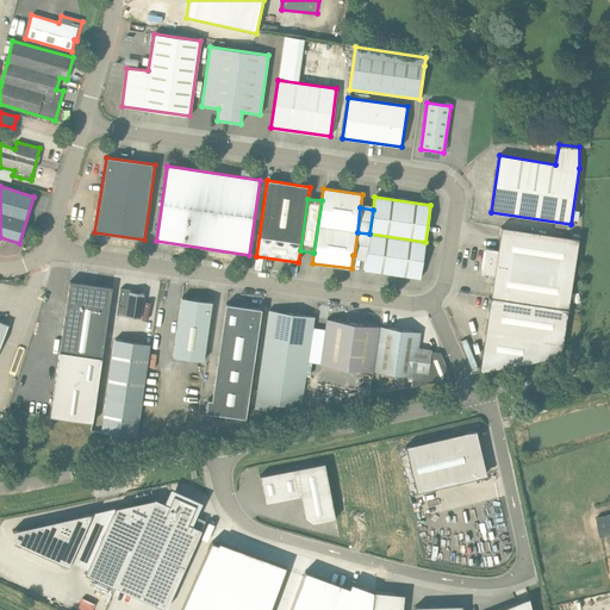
[(568,309),(579,238),(502,226),(498,250),(485,248),(481,273),(493,274),(491,298),(568,309)]
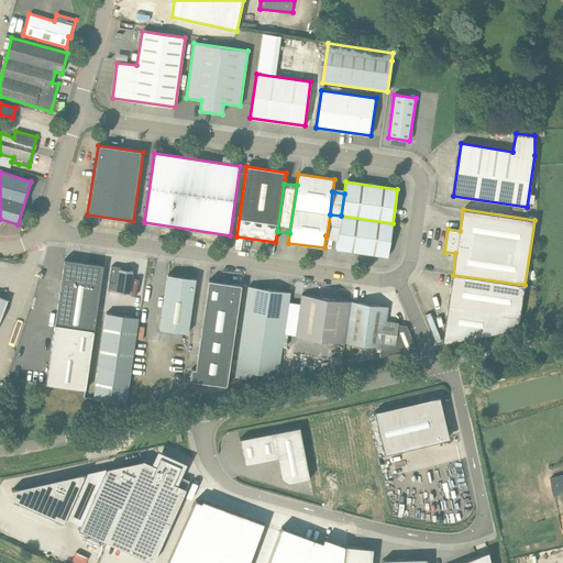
[(327,235),(338,238),(341,216),(330,214),(327,235)]
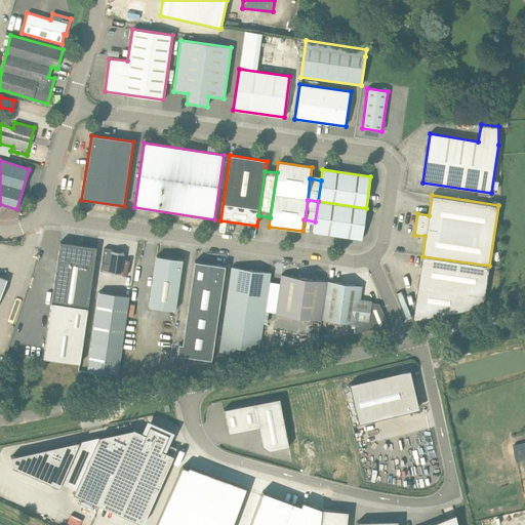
[(366,208),(318,201),(315,221),(313,233),(361,240),(366,208)]
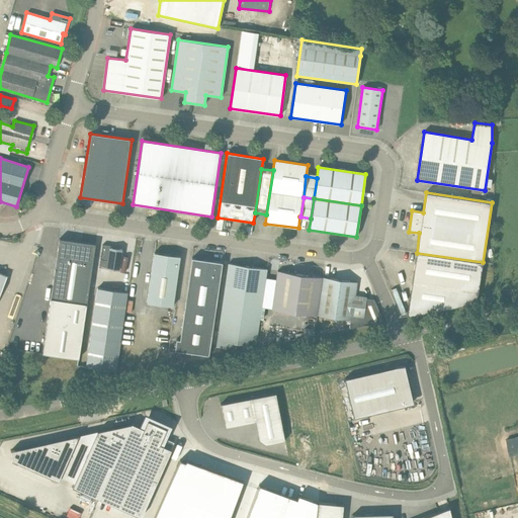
[(86,304),(95,244),(59,239),(51,298),(86,304)]
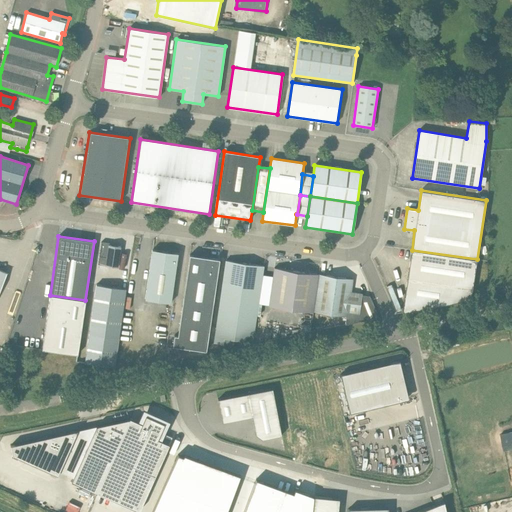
[(98,264),(105,265),(118,267),(121,246),(108,245),(109,243),(101,242),(98,264)]
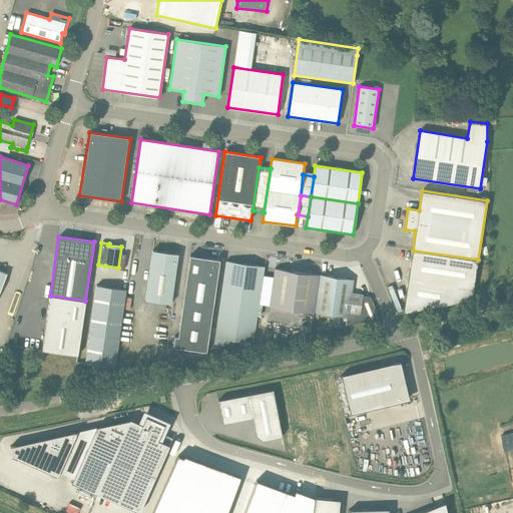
[(478,261),(479,261),(478,260),(413,250),(411,249),(411,250),(412,250),(403,314),(471,300),(477,261),(478,261)]
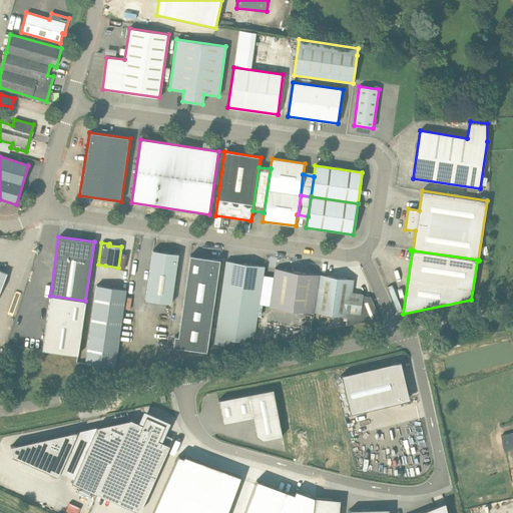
[(171,304),(178,254),(152,250),(145,300),(171,304)]
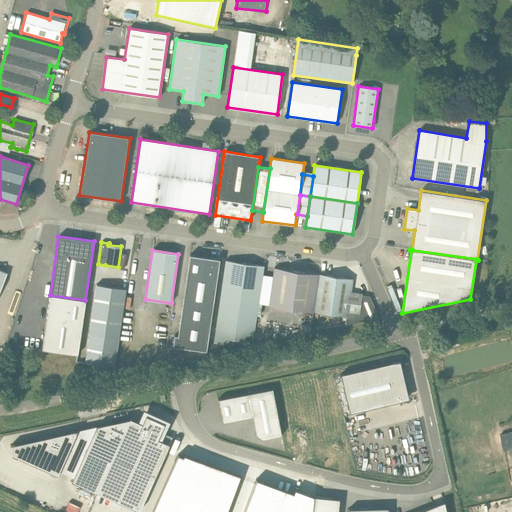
[(174,336),(172,346),(206,351),(206,349),(210,321),(212,311),(219,259),(189,255),(182,307),(180,317),(178,336),(174,336)]
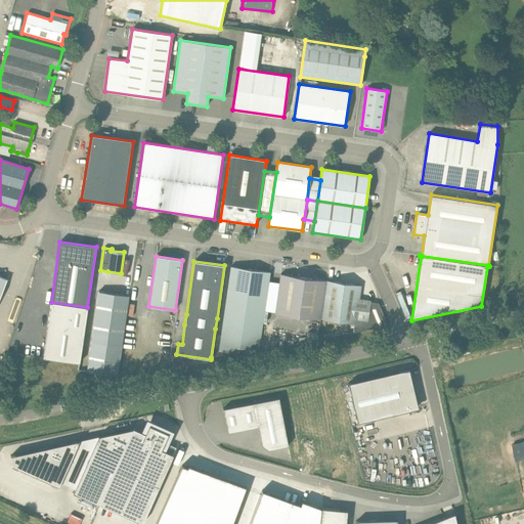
[(269,274),(270,272),(230,266),(218,351),(238,353),(238,347),(259,350),(264,310),(269,274)]
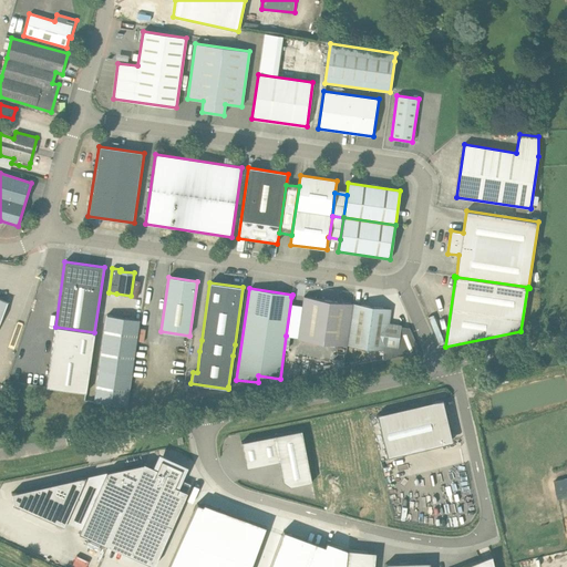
[(303,297),(303,299),(298,338),(347,344),(353,303),(303,297)]
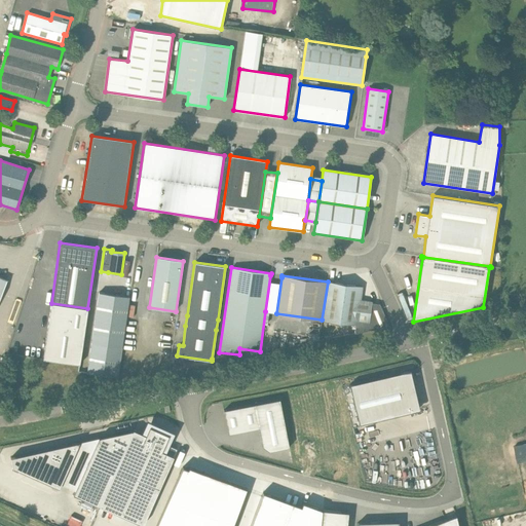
[(328,282),(322,320),(355,325),(354,334),(389,327),(379,304),(372,303),(360,301),(362,287),(328,282)]
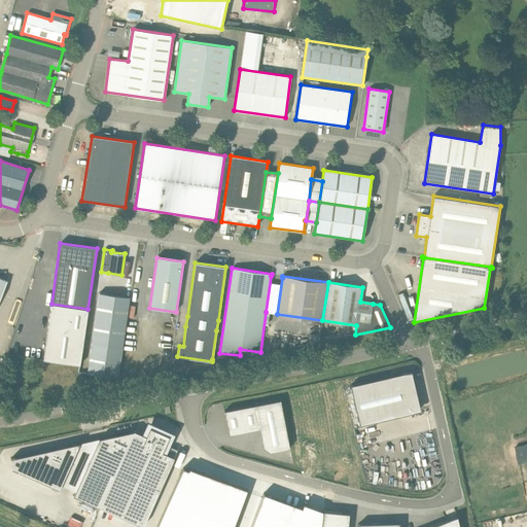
[(118,348),(128,297),(97,291),(88,342),(118,348)]
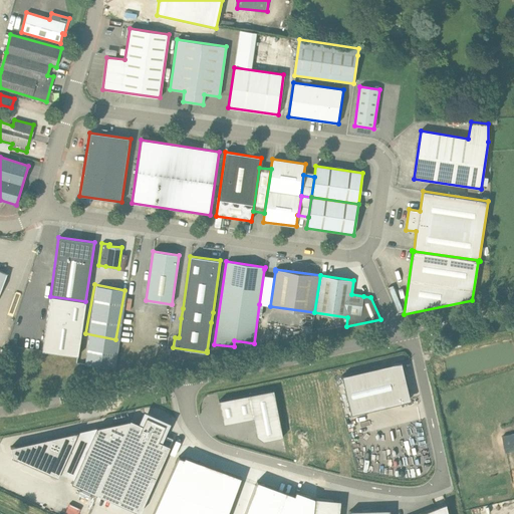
[(50,296),(42,351),(77,356),(85,301),(50,296)]
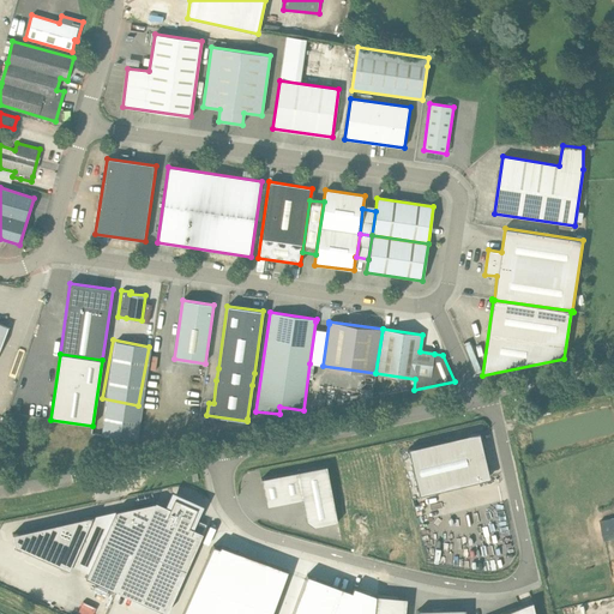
[(419,495),(479,482),(479,481),(489,479),(488,477),(486,463),(479,434),(468,437),(467,435),(432,444),(408,450),(419,495)]
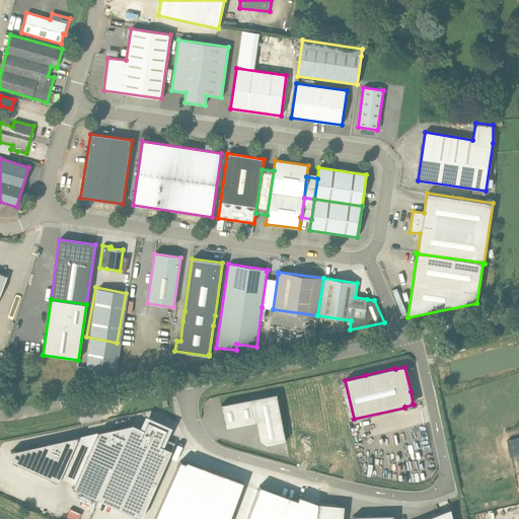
[(220,404),(225,429),(254,423),(258,441),(266,445),(286,442),(276,394),(220,404)]
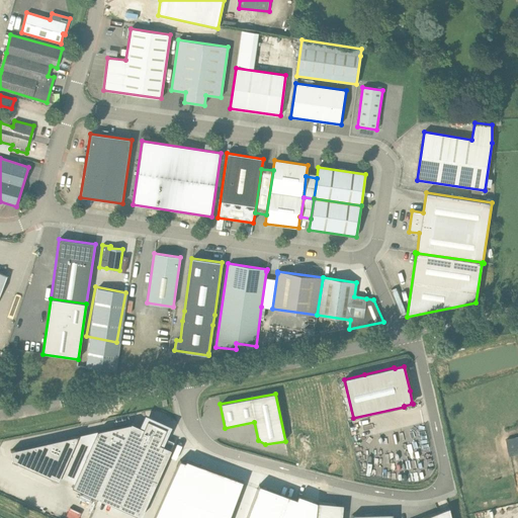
[(132,424),(99,498),(101,498),(100,500),(140,517),(174,442),(163,437),(167,429),(147,420),(143,429),(132,424)]
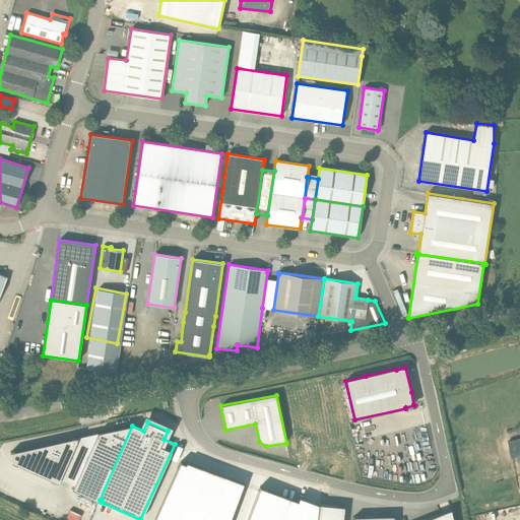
[(57,441),(9,451),(11,462),(57,483),(59,479),(72,485),(70,490),(96,502),(132,425),(96,432),(87,451),(74,445),(78,436),(66,439),(64,444),(57,441)]
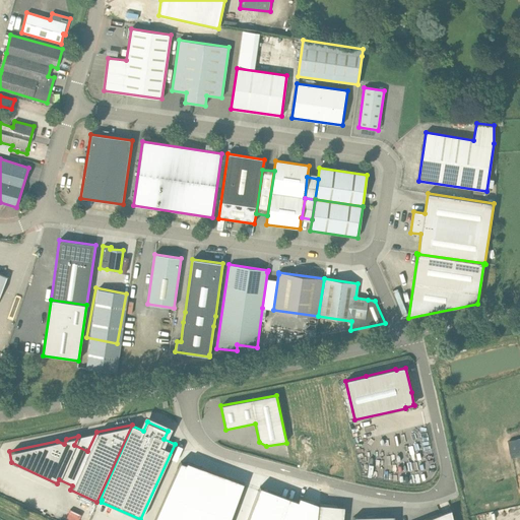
[(230,519),(242,486),(244,483),(224,476),(205,469),(187,462),(186,464),(181,462),(153,519),(230,519)]
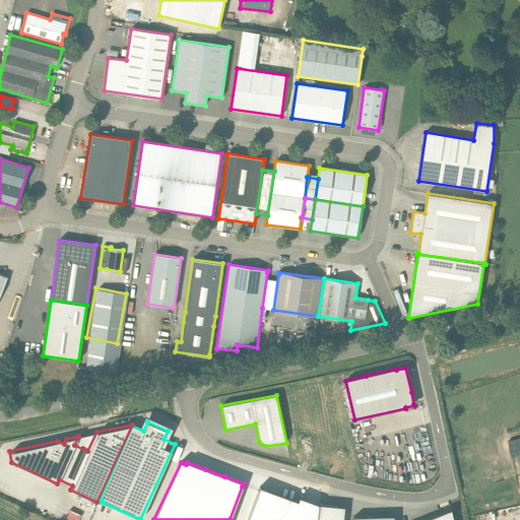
[(260,486),(247,519),(317,519),(319,505),(300,498),(298,501),(278,494),(260,486)]
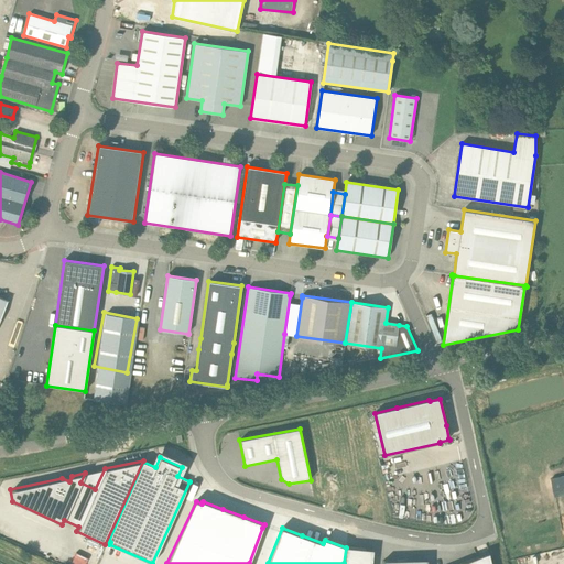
[(371,563),(372,556),(372,551),(366,550),(366,549),(346,548),(344,563),(371,563)]
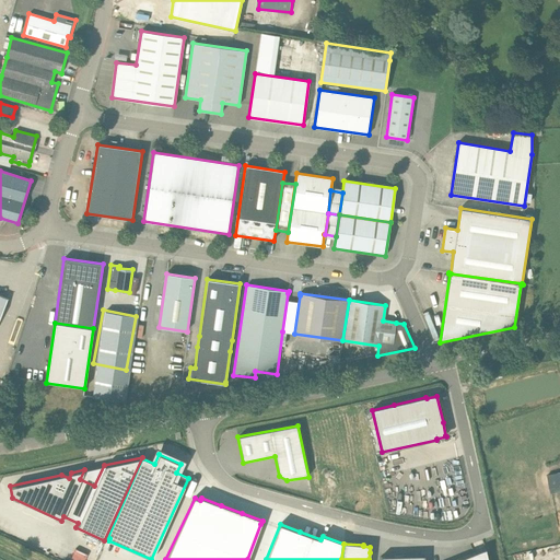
[(488,559),(486,549),(456,559),(488,559)]
